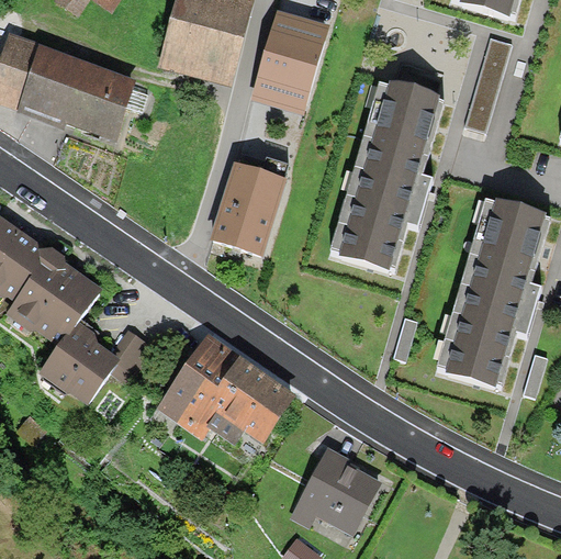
[(54,0),(76,14),(86,0),(92,0),(110,12),(118,0),(54,0)]
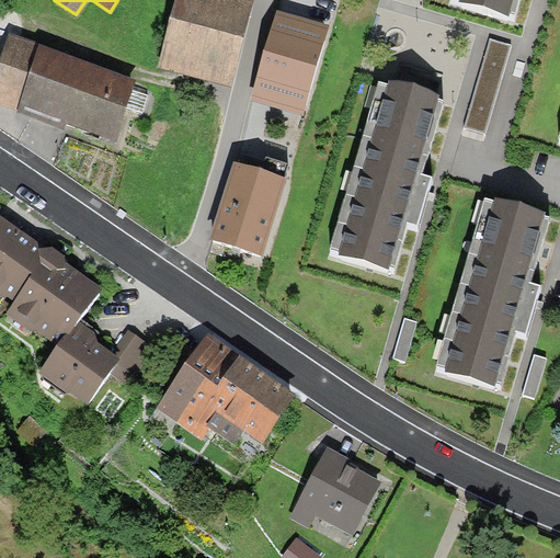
[(171,0),(156,67),(232,86),(252,0),(171,0)]
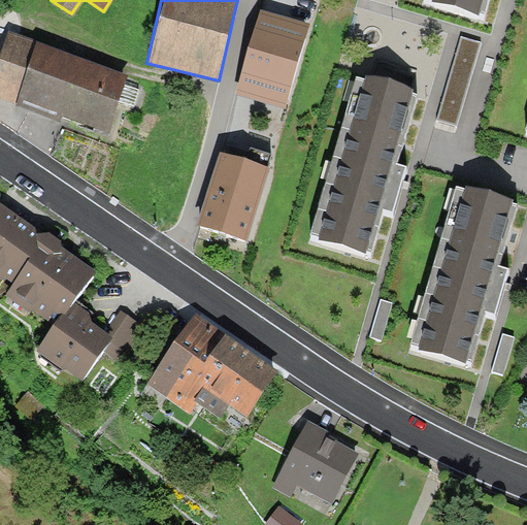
[(423,0),(423,2),(483,20),(488,0),(423,0)]
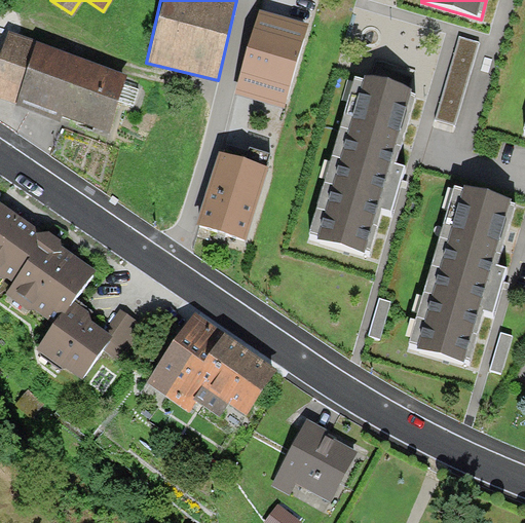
[(306,24),(259,10),(235,92),(282,106),(306,24)]
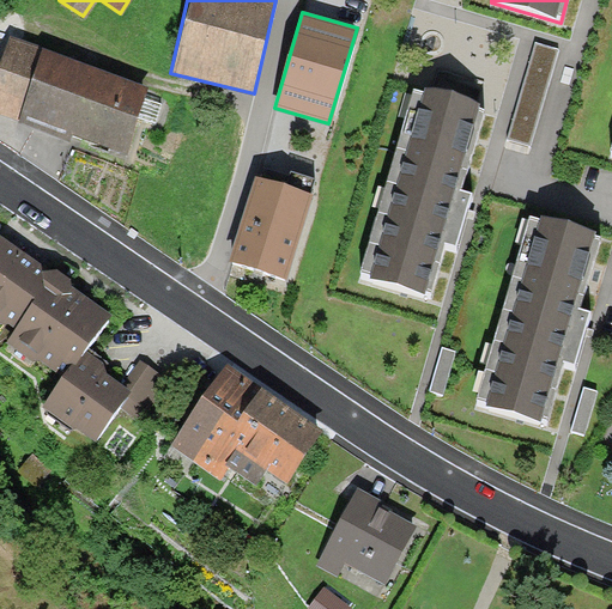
[(10,38),(0,66),(0,109),(17,116),(16,120),(79,141),(82,135),(126,150),(149,84),(42,49),(10,38)]
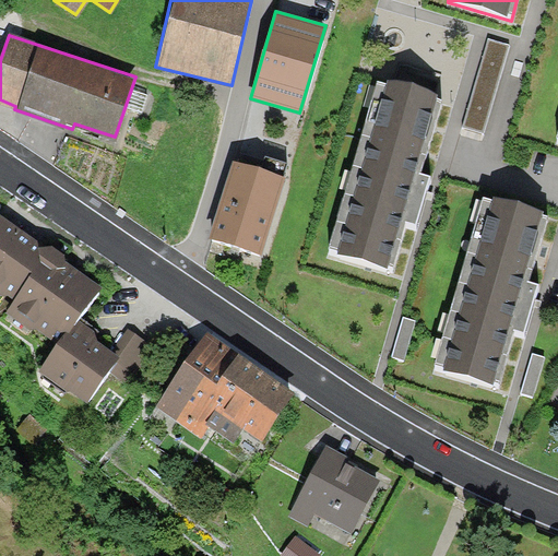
[(509,44),(487,38),(463,123),(485,130),(509,44)]
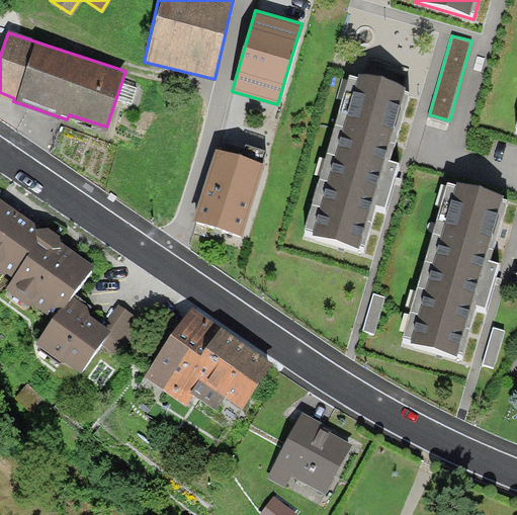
[(409,94),(346,78),(303,238),(364,255),(377,207),(385,210),(392,188),(399,165),(391,163),(409,94)]
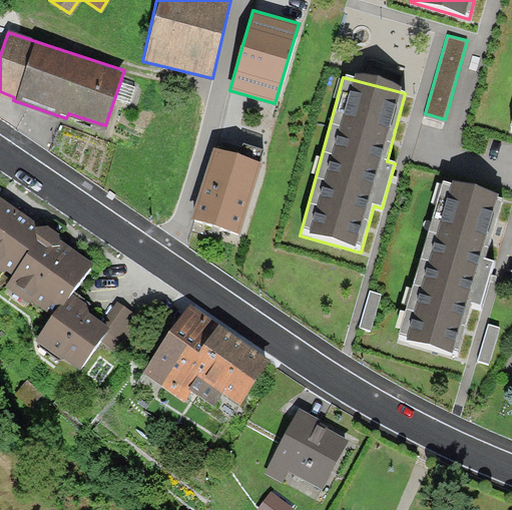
[(240,133),(234,155),(261,162),(267,141),(240,133)]
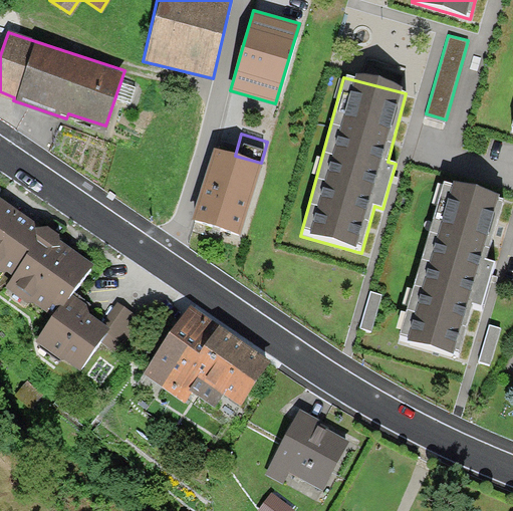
[(235,156),(214,149),(193,219),(240,234),(261,163),(235,156)]
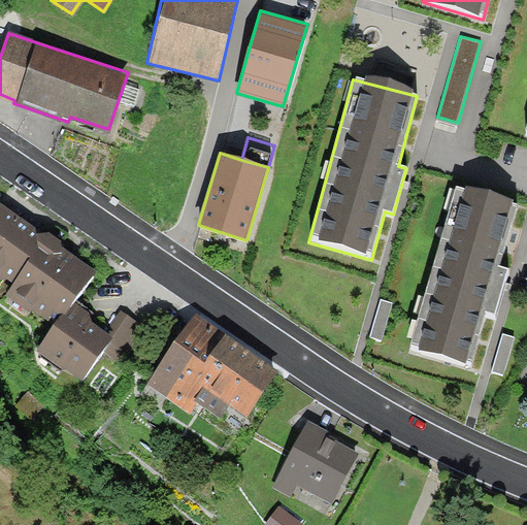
[(512,203),(451,188),(406,352),(467,368),(483,312),(495,315),(501,293),(507,270),(494,266),(512,203)]
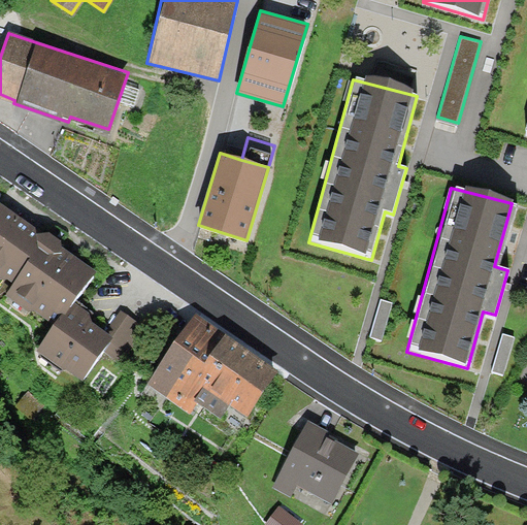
[(0,276),(11,286),(6,294),(52,327),(35,349),(79,381),(103,349),(120,360),(144,326),(118,306),(102,328),(95,323),(92,308),(75,297),(95,270),(61,247),(60,241),(48,232),(41,232),(0,203),(0,276)]
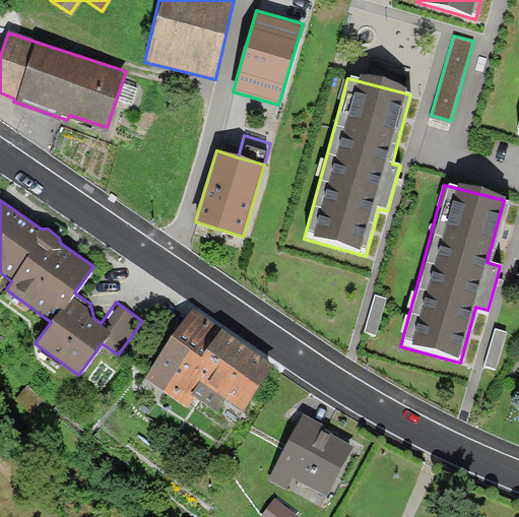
[(375,293),(365,329),(375,332),(386,297),(375,293)]
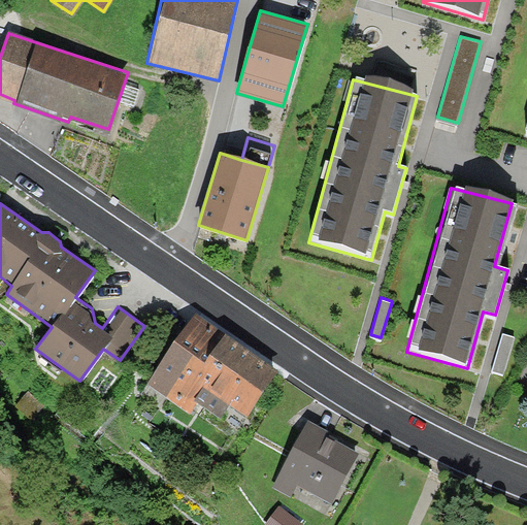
[(246,414),(277,371),(197,312),(147,379),(188,408),(196,397),(219,415),(229,401),(246,414)]
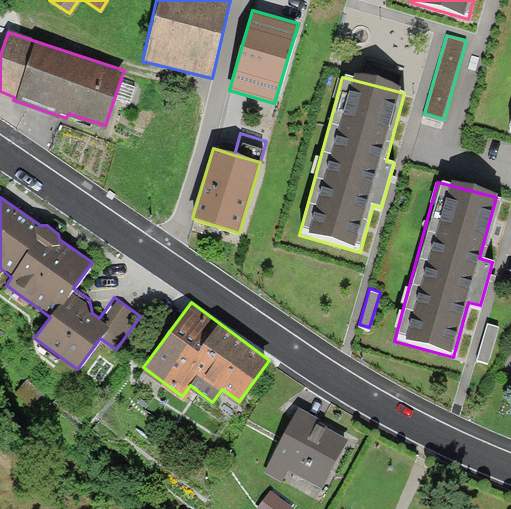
[(499,326),(487,322),(476,358),(488,362),(499,326)]
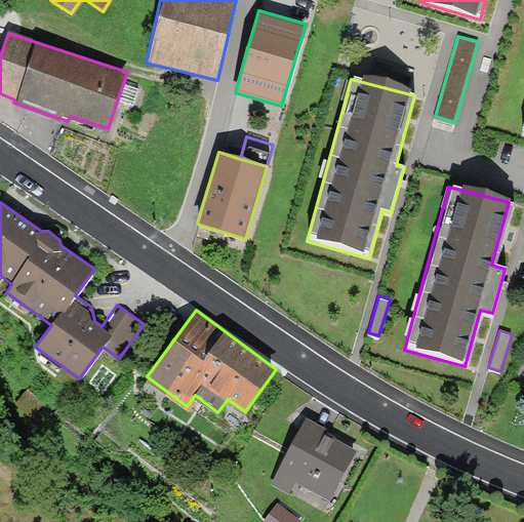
[(27,388),(15,402),(30,412),(41,398),(27,388)]
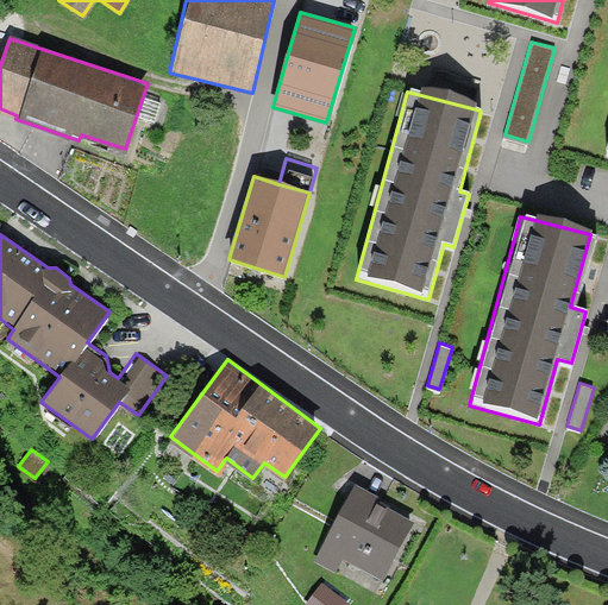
[(390,503),(357,484),(324,542),(380,574),(411,521),(388,508),(390,503)]
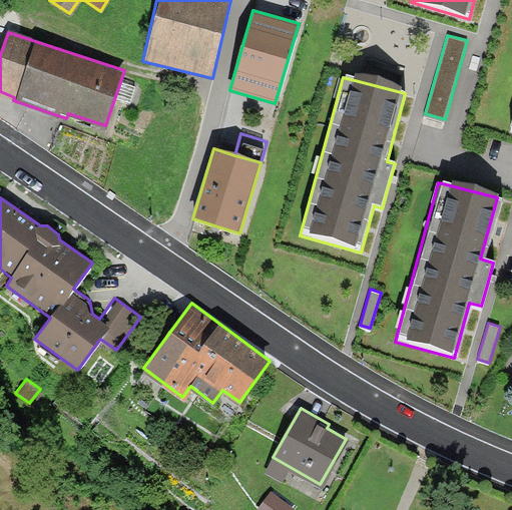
[(272,490),(258,509),(260,509),(287,509),(291,505),(272,490)]
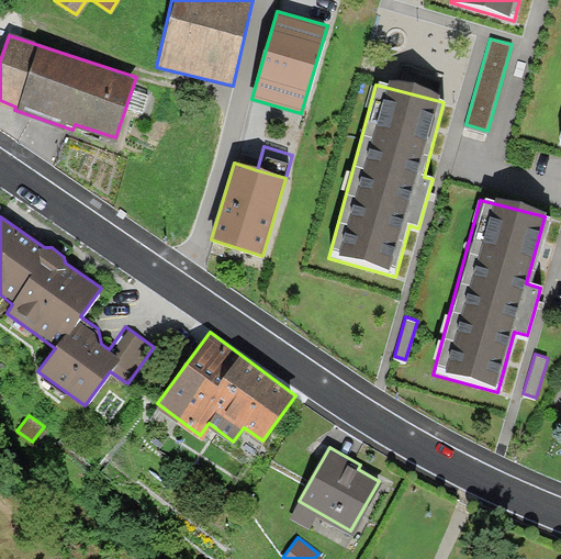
All buildings are outlined.
